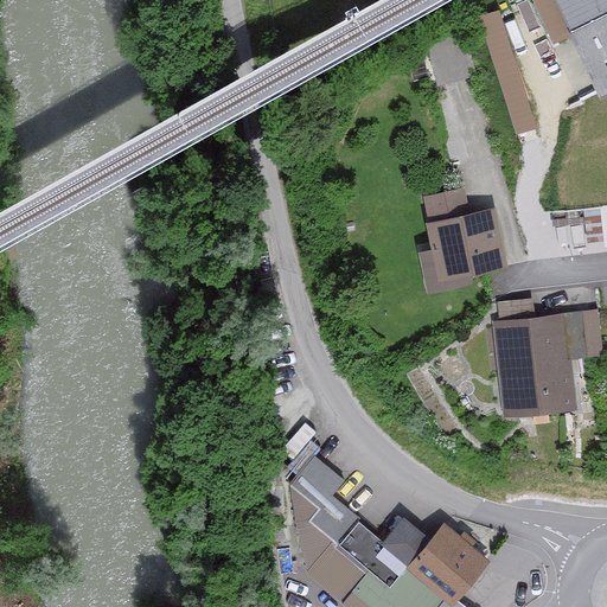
[(606,0),(545,0),(592,94),(606,85),(606,0)]
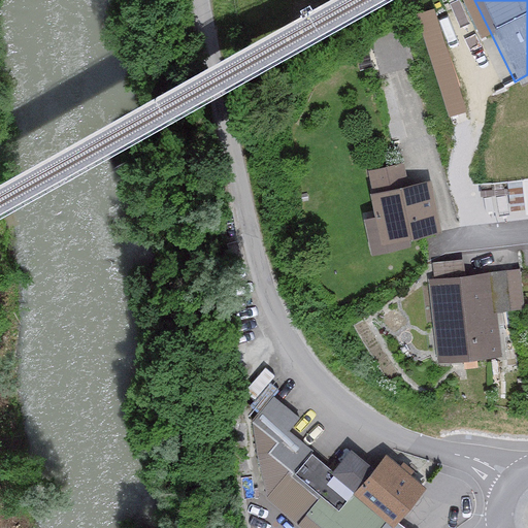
[(436,1),(418,6),(448,112),(466,107),(436,1)]
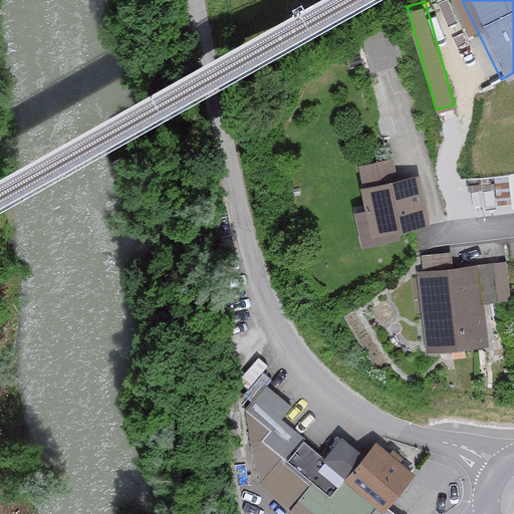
[(392,179),(388,158),(353,165),(358,186),(355,186),(359,207),(347,210),(355,246),(397,237),(396,231),(425,225),(415,174),(392,179)]
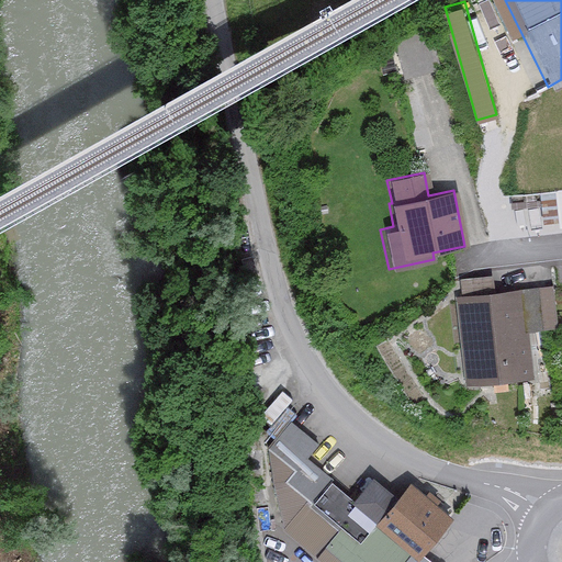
[(559,329),(554,288),(495,293),(493,277),(461,279),(462,296),(456,298),(467,388),(536,380),(529,333),(559,329)]
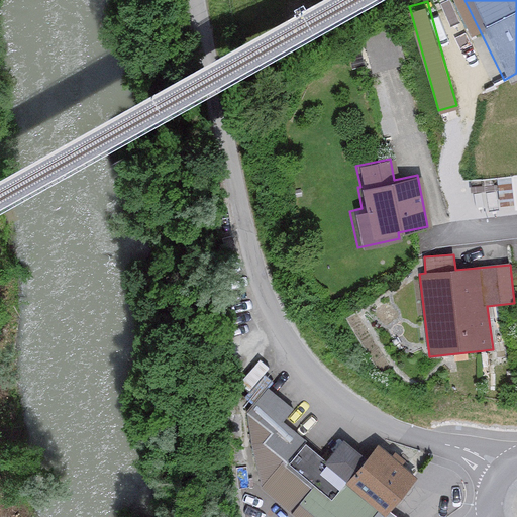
[(294,516),(396,516),(391,513),(418,479),(403,467),(406,461),(396,452),(393,456),(379,445),(367,459),(344,440),(326,461),(305,444),(308,441),(284,422),(295,409),(269,388),(246,414),(262,486),(259,490),(294,516)]
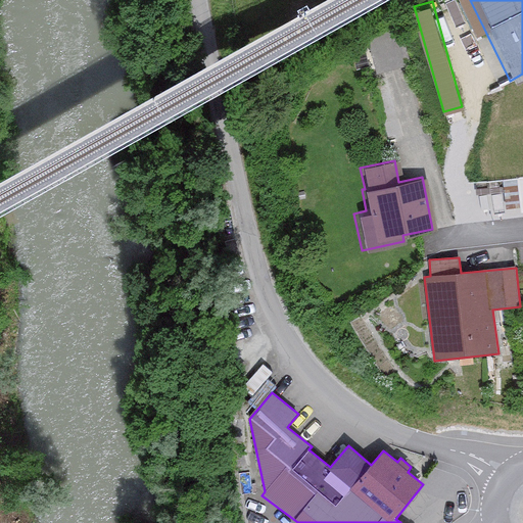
All buildings are outlined.
